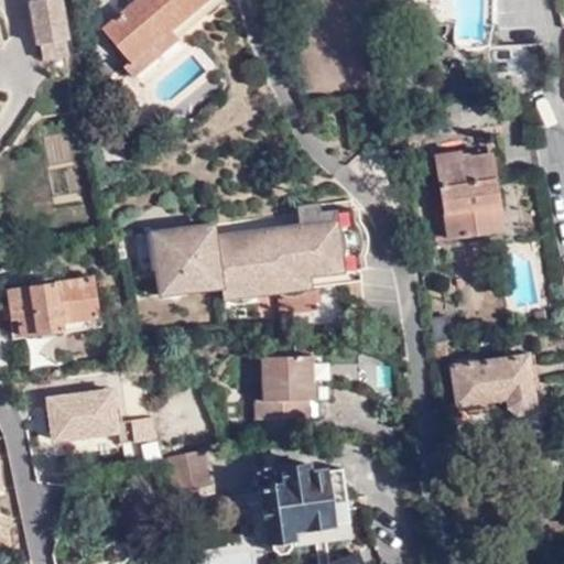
[(31,0),(38,41),(41,41),(64,36),(58,0),(31,0)]
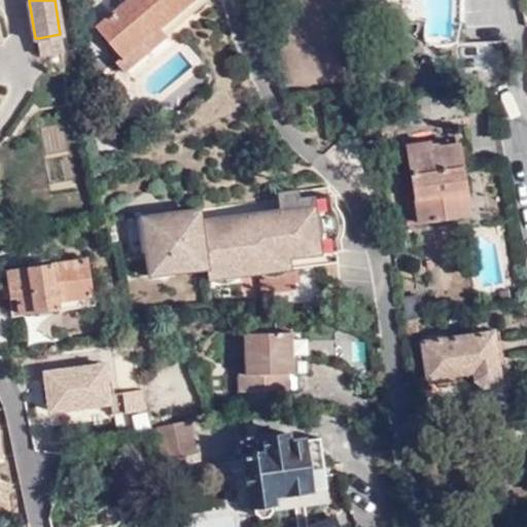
[(125,70),(205,0),(128,0),(97,27),(121,56),(115,61),(125,70)]
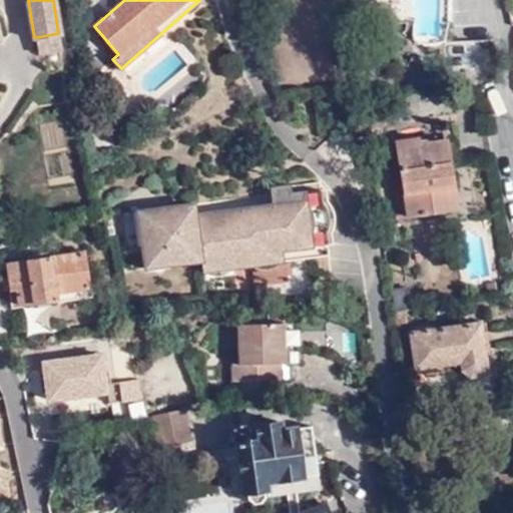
[(58,33),(37,37),(40,49),(60,46),(58,33)]
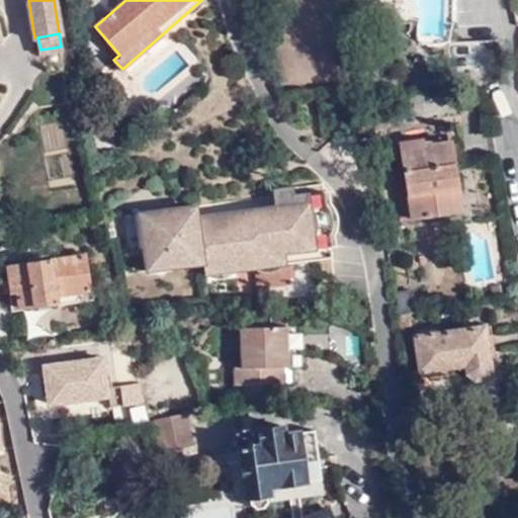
[(444,190),(459,188),(451,141),(425,144),(424,139),(399,142),(410,218),(448,212),(444,190)]
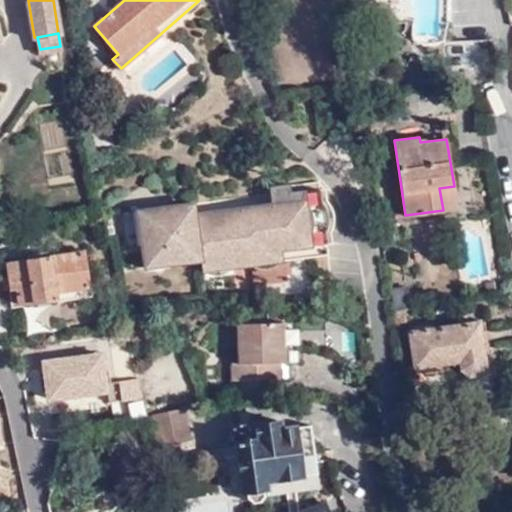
[(269,185),(271,200),(273,210),(288,208),(285,191),(284,183),(269,185)]
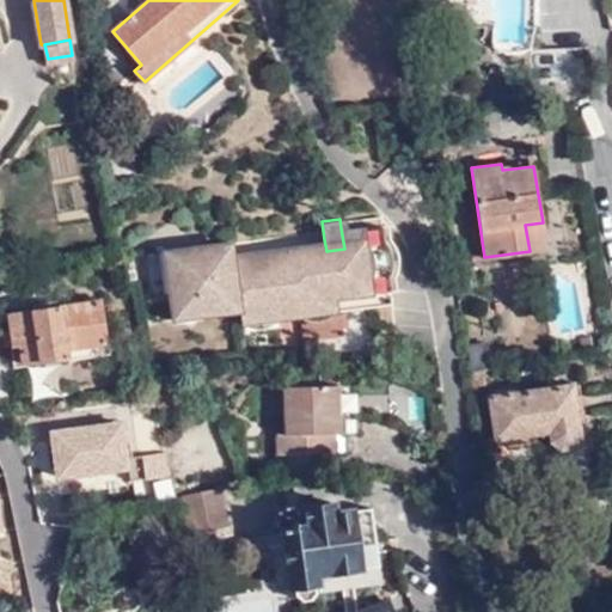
[(546,249),(543,222),(525,225),(530,251),(546,249)]
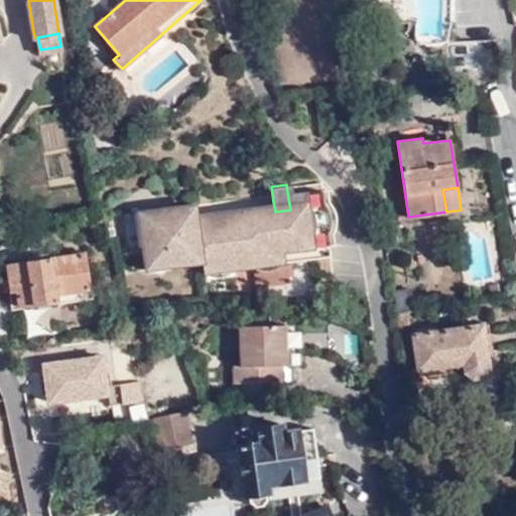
[(257,206),(228,210),(235,257),(248,255),(278,251),(295,249),(294,241),(325,238),(318,188),(287,192),(290,210),(275,212),(273,202),(257,203),(257,206)]
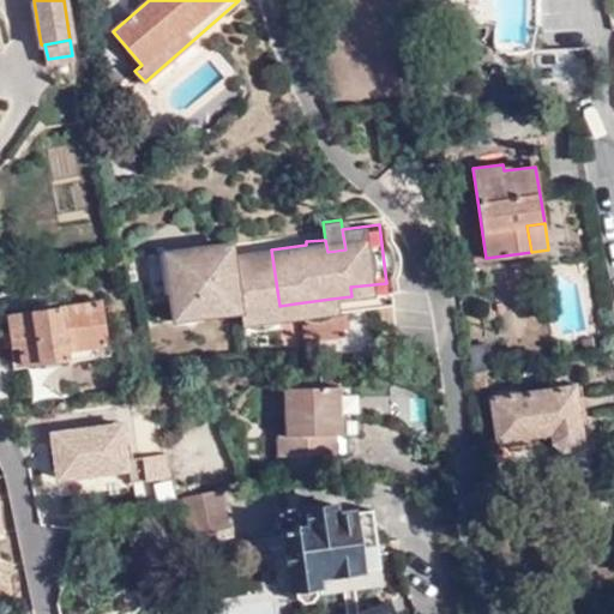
[(386,283),(387,292),(393,290),(391,274),(395,271),(396,265),(396,257),(396,252),(392,246),(387,241),(385,224),(379,224),(386,283)]
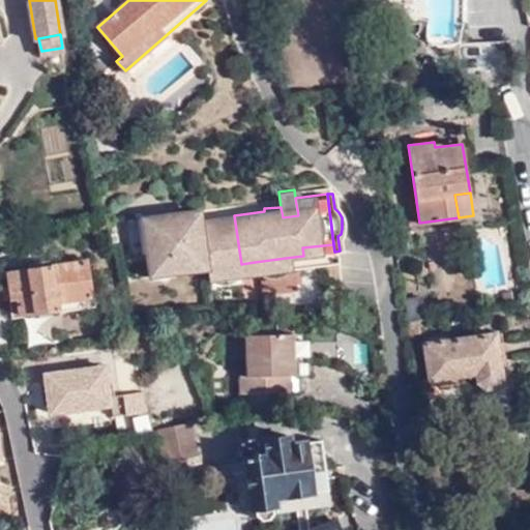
[(203,232),(201,219),(199,208),(185,210),(188,234),(203,232)]
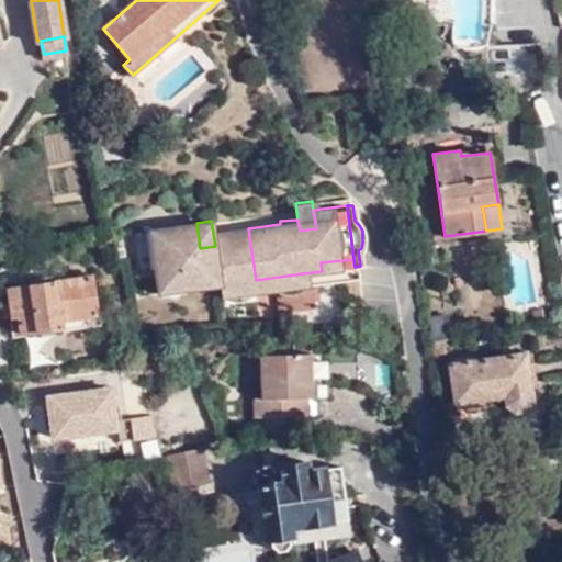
[(256,280),(248,228),(213,233),(215,246),(200,248),(197,223),(164,227),(165,244),(150,246),(155,277),(181,273),(184,289),(217,284),(250,280),(256,280)]
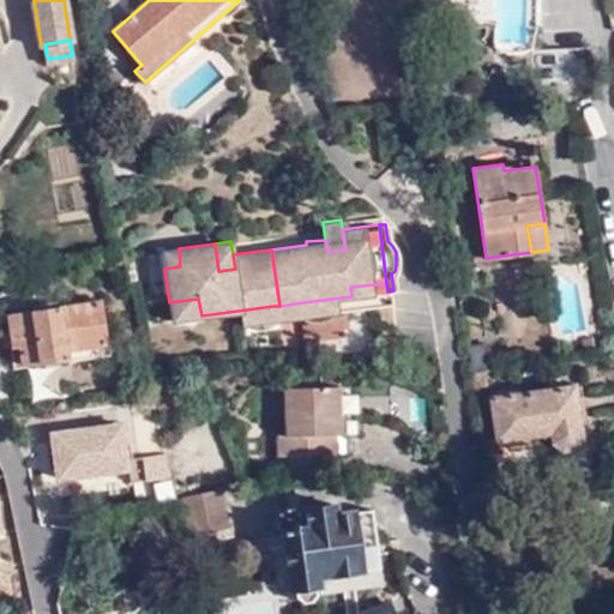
[(180,266),(179,248),(162,250),(164,269),(180,266)]
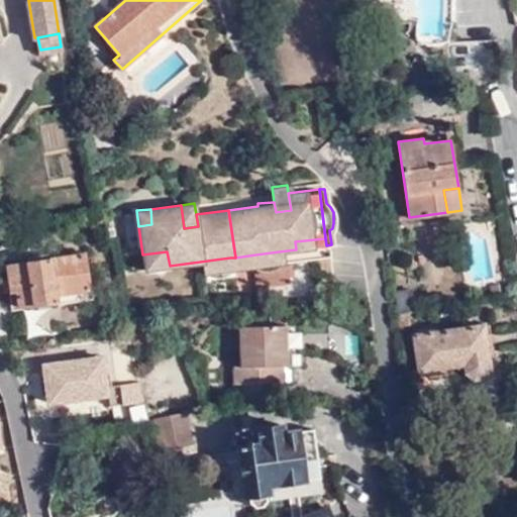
[(295,241),(296,249),(326,245),(325,238),(295,241)]
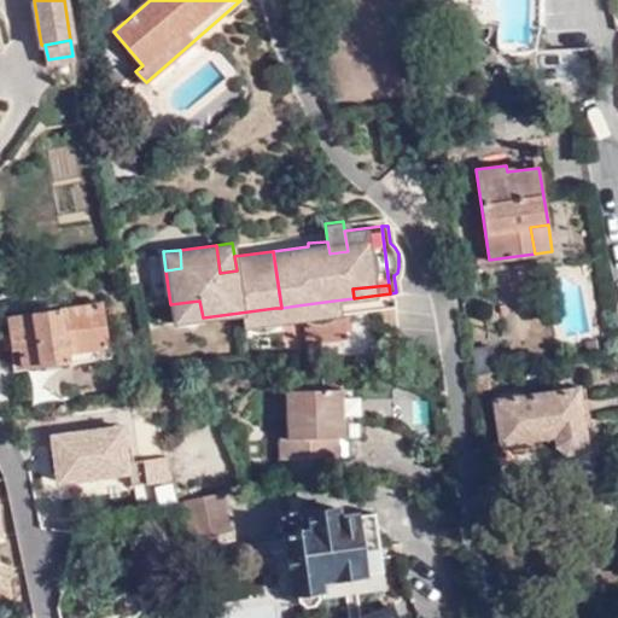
[(173,321),(203,318),(199,301),(170,304),(173,321)]
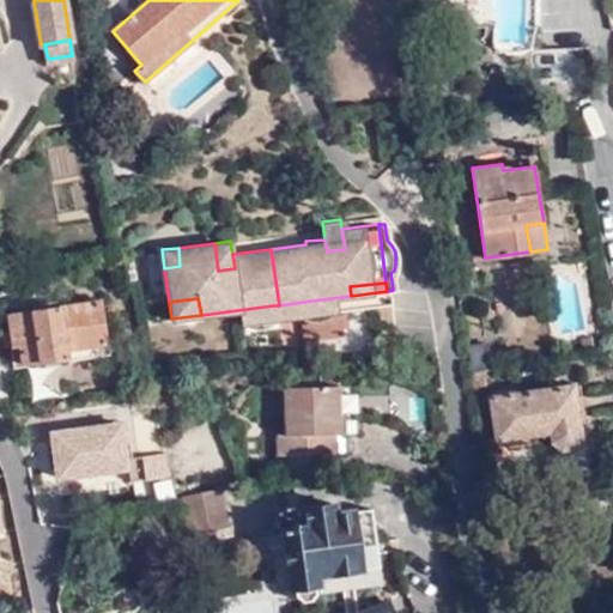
[(295,303),(296,314),(302,319),(309,319),(320,317),(328,314),(332,309),(331,298),(295,303)]
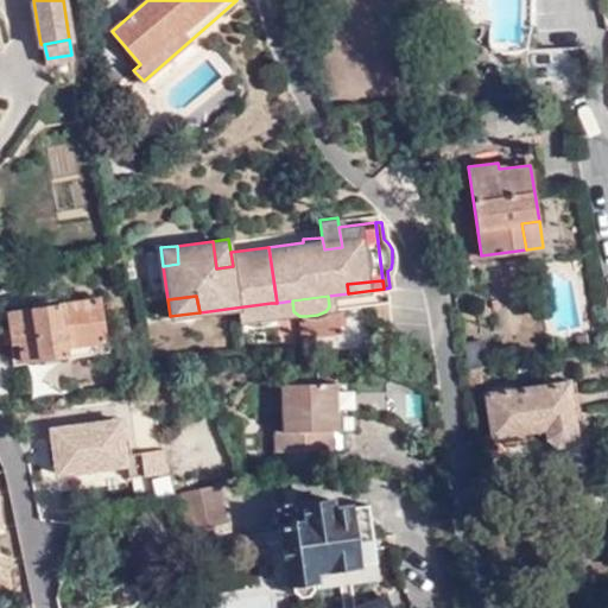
[(23,361),(70,355),(69,342),(107,337),(100,298),(8,310),(11,328),(2,329),(4,342),(20,340),(23,361)]
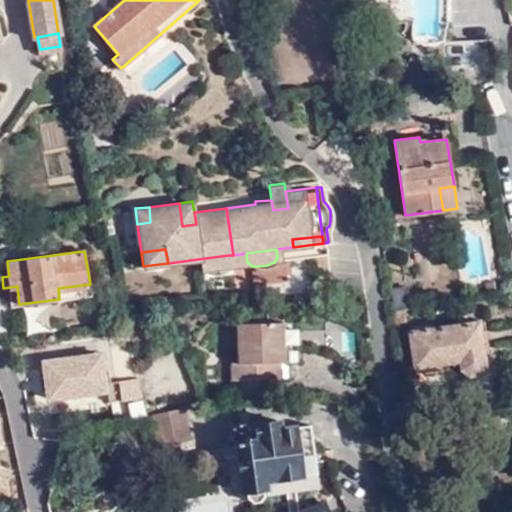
[(246,253),(233,255),(235,264),(238,263),(247,262),(246,253)]
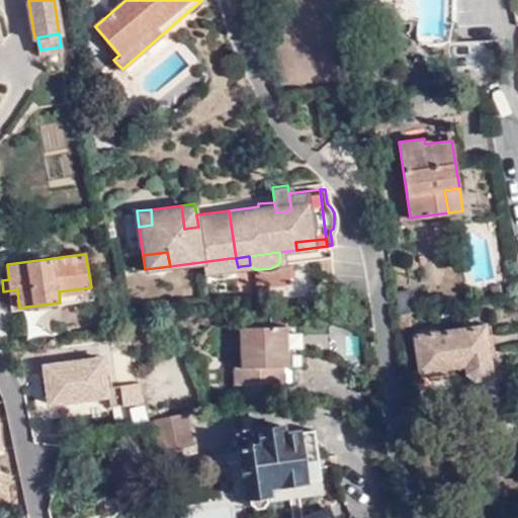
[(228,271),(232,267),(231,258),(200,262),(201,271),(211,274),(220,274),(228,271)]
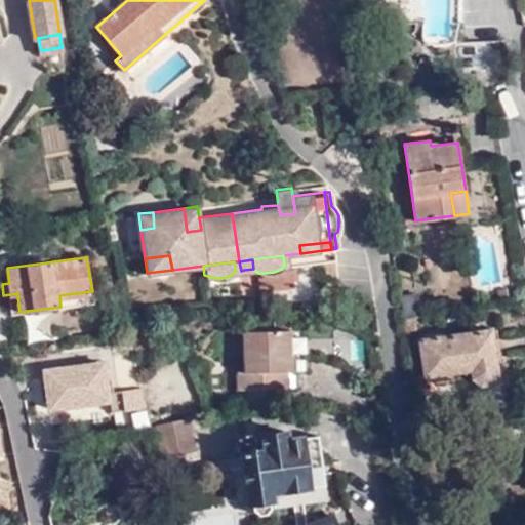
[(59,295),(61,307),(62,309),(94,304),(92,291),(59,295)]
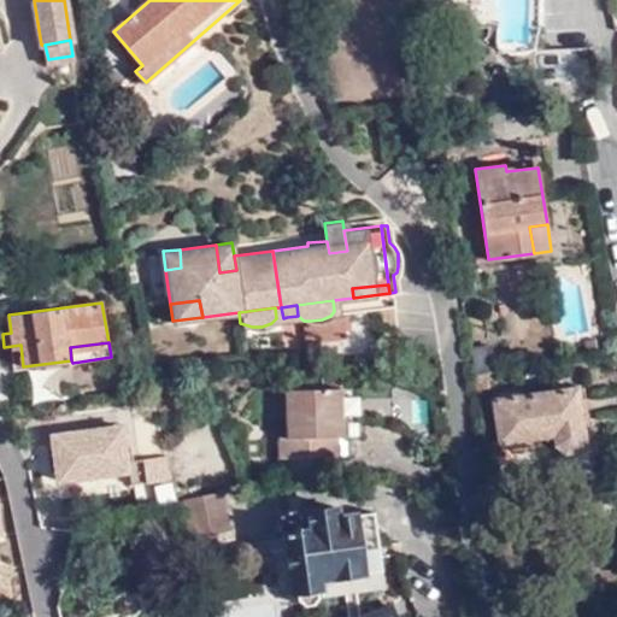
[(583,435),(575,386),(492,398),(500,450),(557,442),(564,450),(576,448),(583,435)]
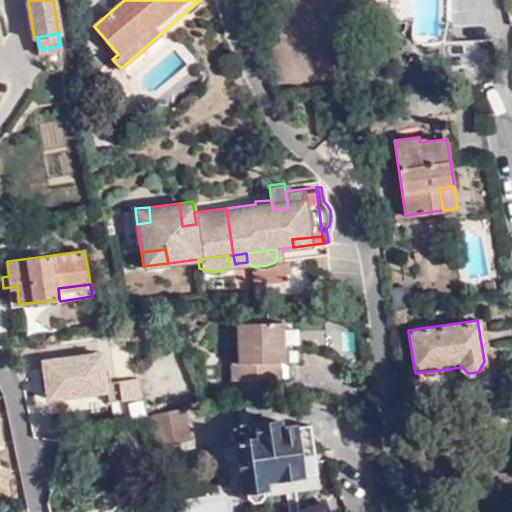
[(231,378),(273,377),(279,377),(280,362),(282,362),(283,349),(283,322),(238,322),(238,361),(231,361),(231,378)]
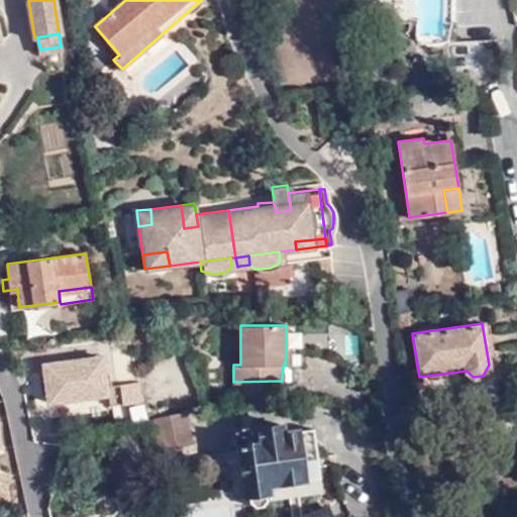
[(103,353),(37,358),(40,401),(107,396),(103,353)]
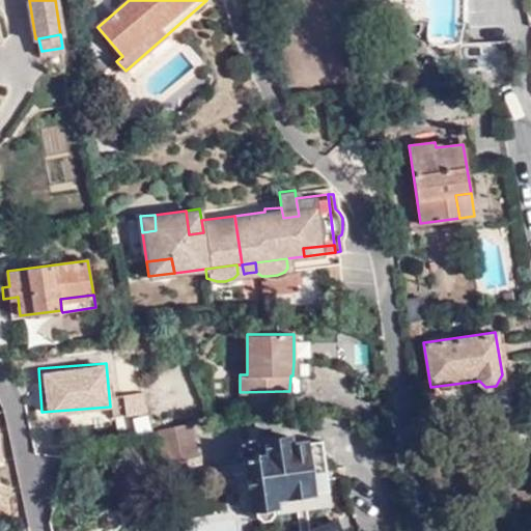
[(241,413),(282,411),(283,391),(240,392),(241,413)]
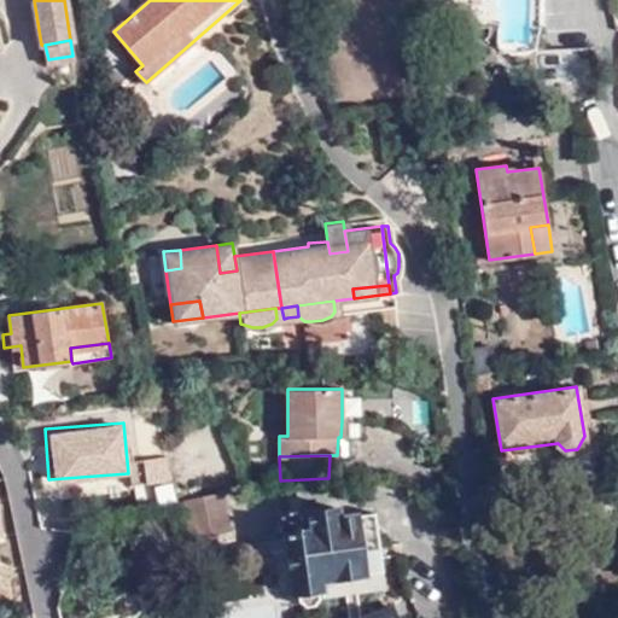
[(133,485),(173,481),(170,464),(168,456),(129,464),(133,485)]
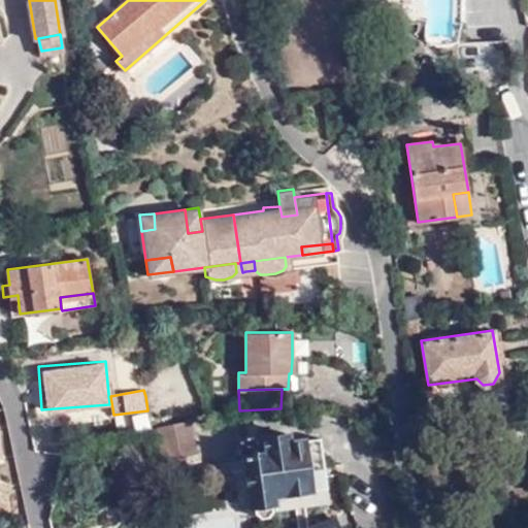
[(198,453),(192,420),(160,426),(165,458),(198,453)]
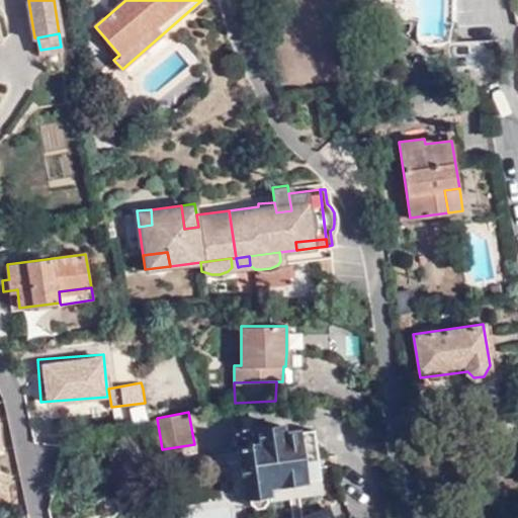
[(322,478),(315,430),(285,434),(284,425),(256,428),(259,442),(237,445),(243,497),(248,497),(249,502),(250,505),(256,508),(265,508),(268,501),(267,494),(271,493),(270,486),(322,478)]
